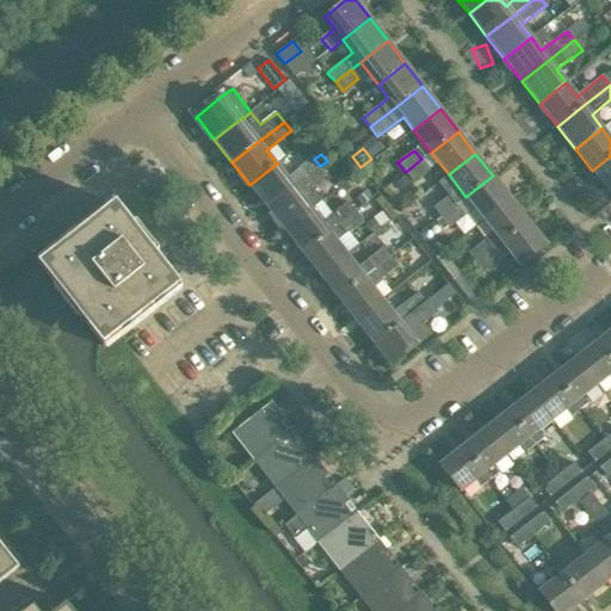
[(277,164),(250,185),(267,208),(320,166),(314,159),(313,156),(287,177),(277,164)]
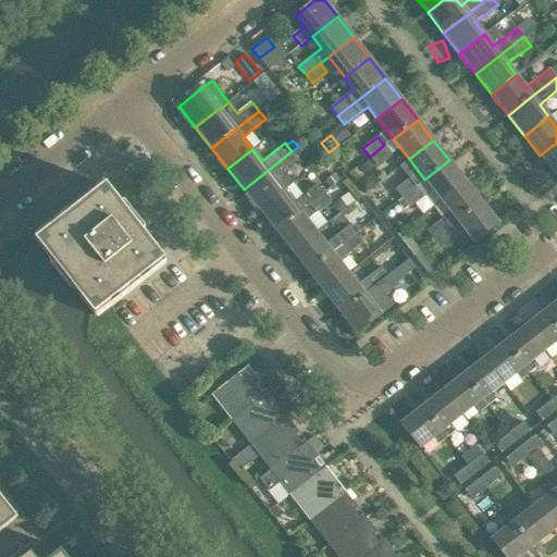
[(556,143),(540,156),(556,177),(556,176),(556,143)]
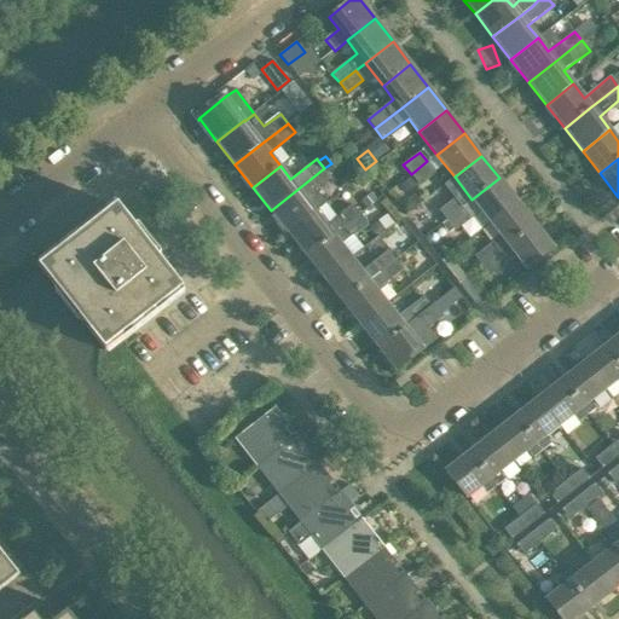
[(435,171),(427,161),(411,174),(418,184),(435,171)]
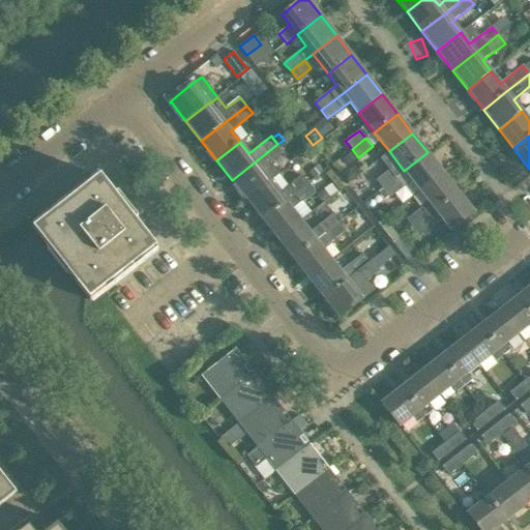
[(288,146),(284,140),(277,144),(283,151),(288,146)]
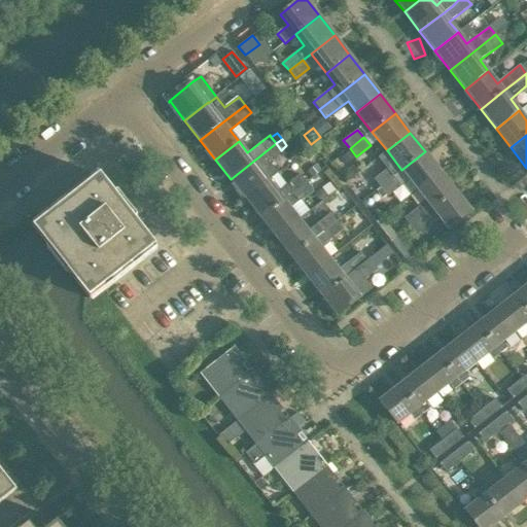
[(276,143),(231,179),(245,199),(269,180),(278,174),(269,162),(282,151),(281,150),(276,143)]
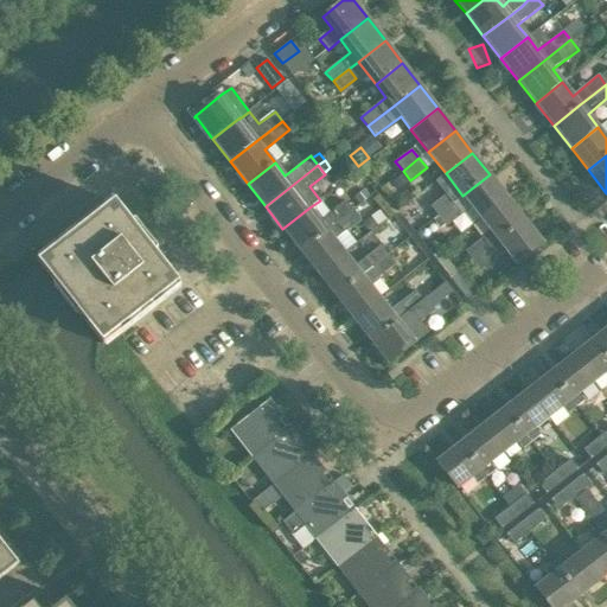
[(409,181),(403,173),(393,181),(398,190),(409,181)]
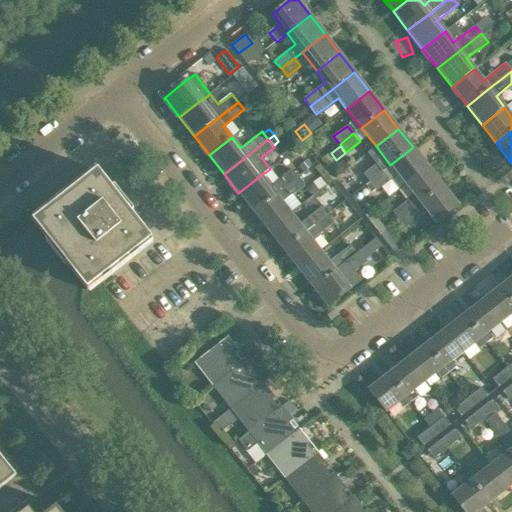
[(428,166),(413,147),(390,165),(405,184),(428,166)]
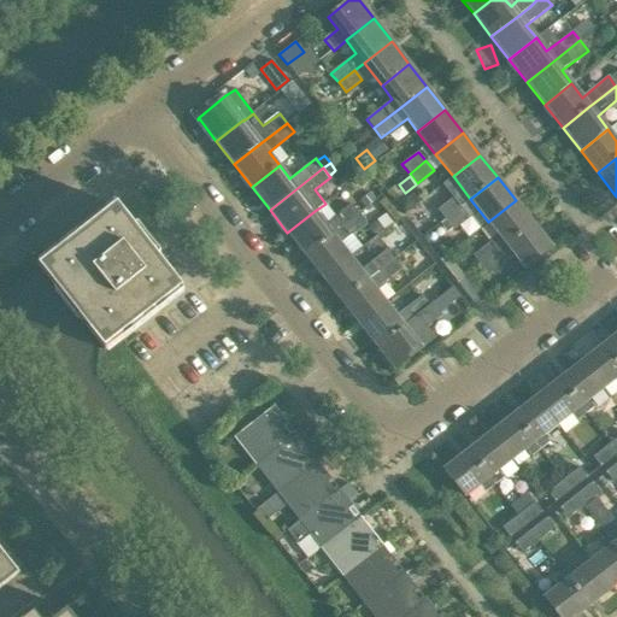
[(369,194),(359,203),(365,209),(374,201),(369,194)]
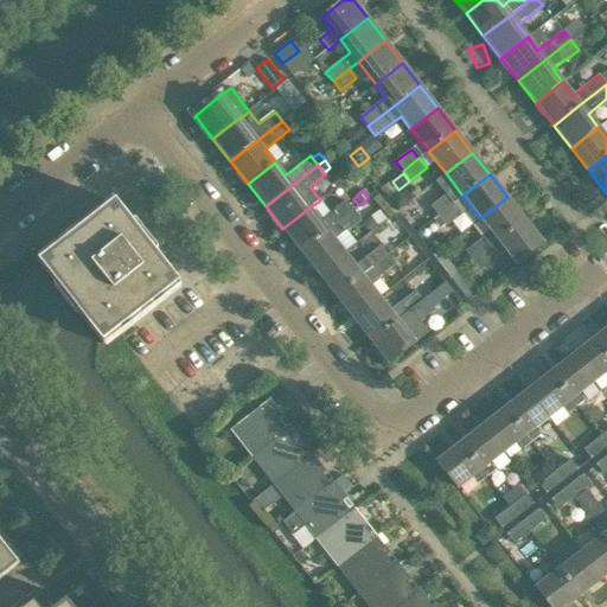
[(430,206),(438,216),(454,203),(447,195),(430,206)]
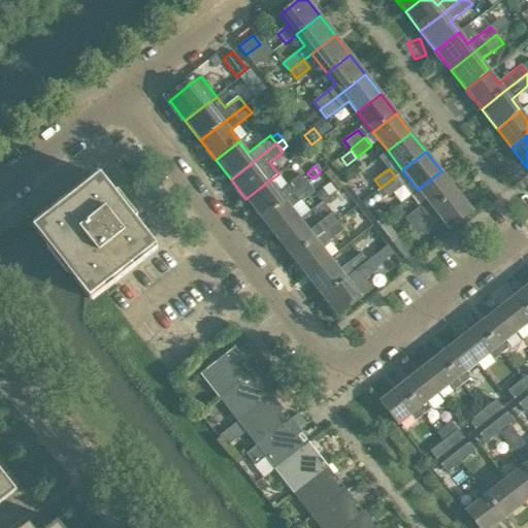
[(410,227),(457,191),(441,171),(418,190),(427,202),(419,207),(404,219),(410,227)]
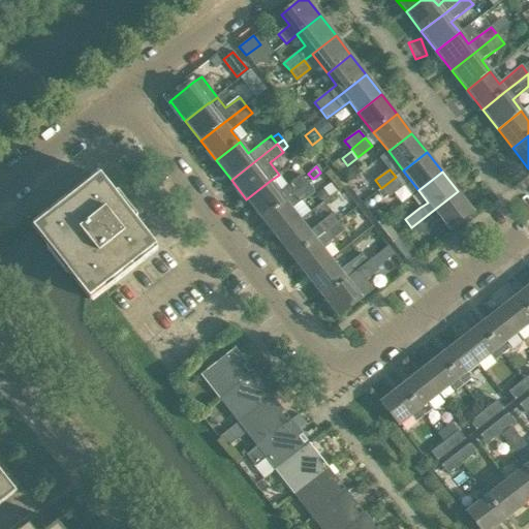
[(270,181),(246,199),(261,219),(307,183),(301,175),(279,192),(270,181)]
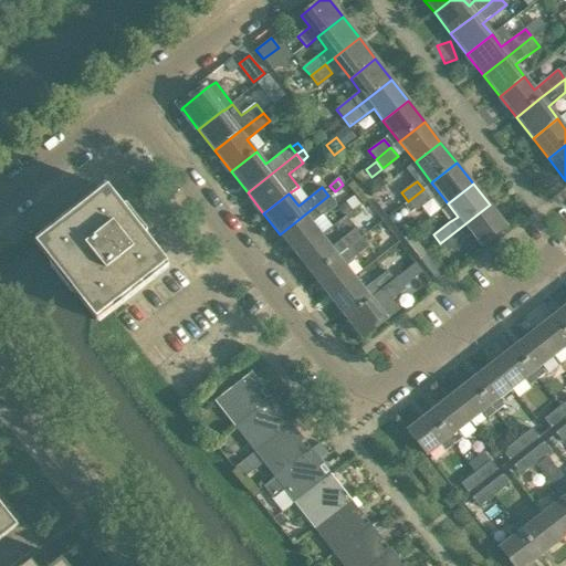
[(107,189),(52,232),(35,244),(95,321),(167,265),(107,189)]
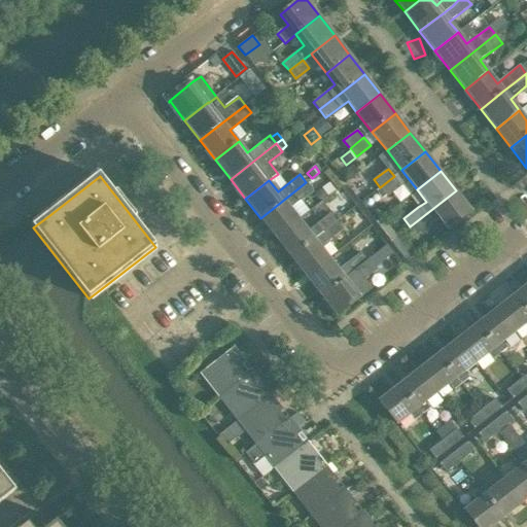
[(400,184),(394,176),(380,187),(386,196),(400,184)]
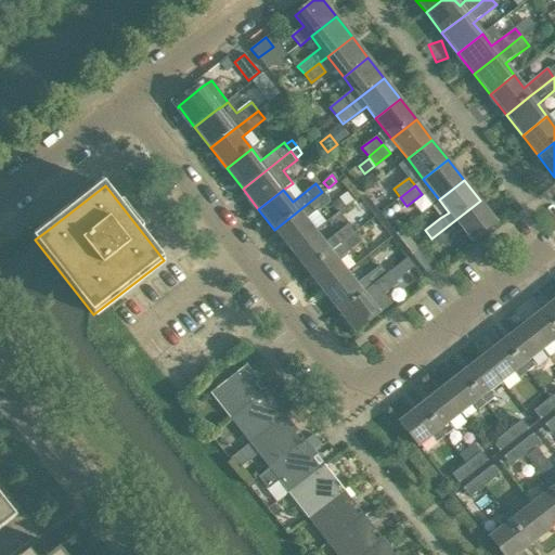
[(322,192),(274,230),(291,250),(315,231),(306,219),(328,201),(322,192)]
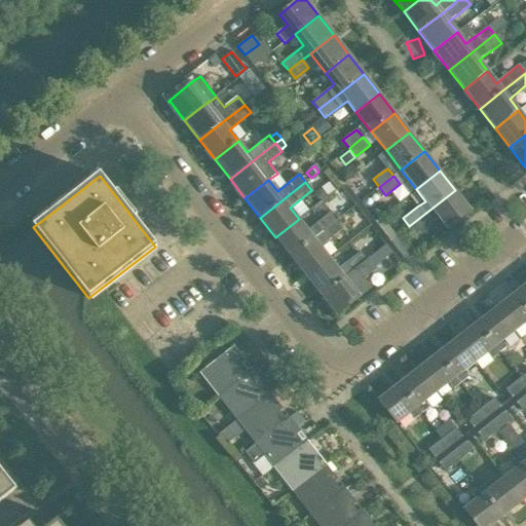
[(471,211),(455,190),(409,226),(416,234),(430,223),(438,218),(447,228),(471,211)]
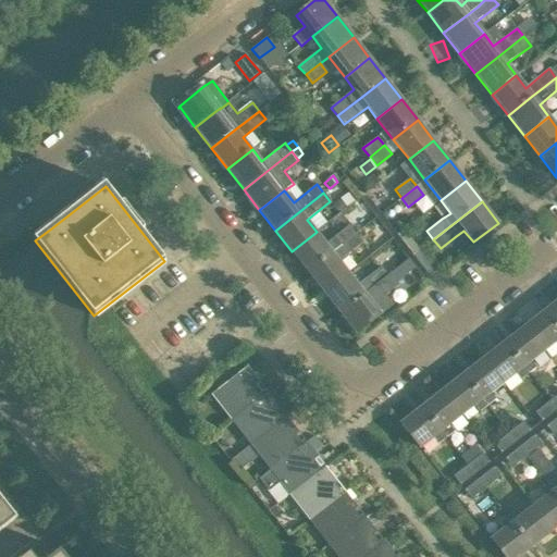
[(317,232),(292,251),(308,272),(356,234),(349,225),(325,244),(317,232)]
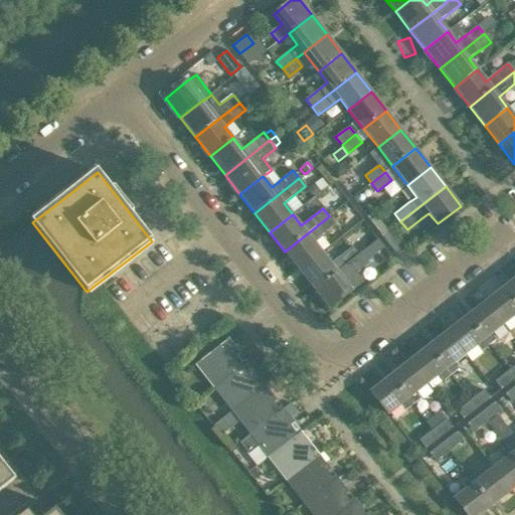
[(329,216),(285,251),(300,271),(322,252),(314,241),(335,224),(329,216)]
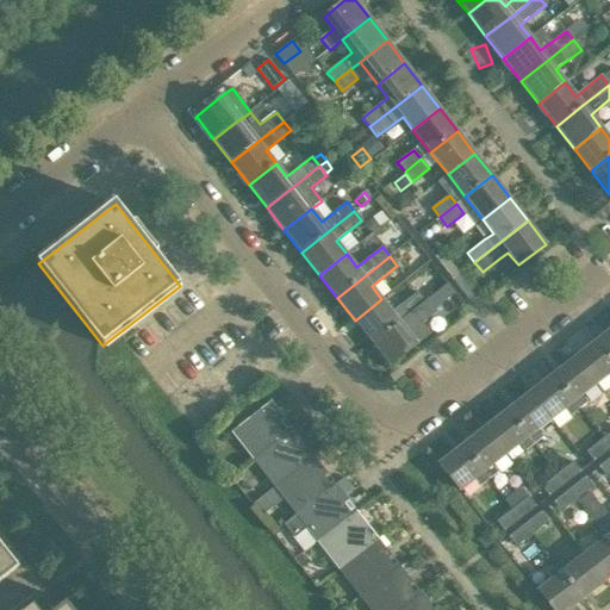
[(453,280),(468,299),(478,292),(462,273),(453,280)]
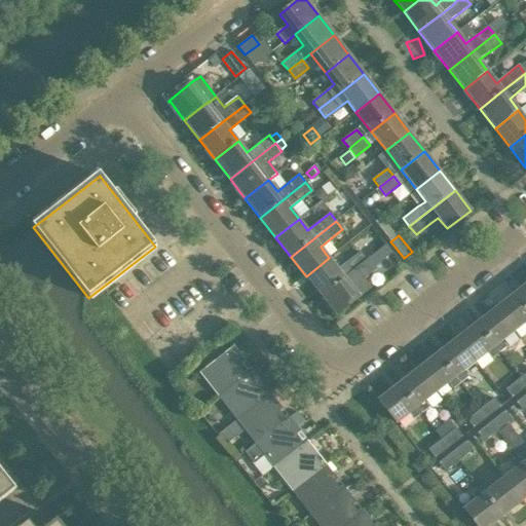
[(383,247),(366,260),(321,295),(336,314),(335,315),(336,315),(372,288),(365,278),(377,269),(375,267),(390,255),(383,247)]
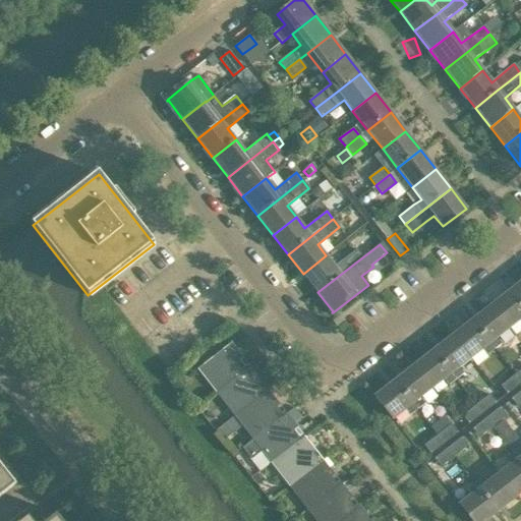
[(326,255),(303,274),(317,292),(362,257),(356,249),(335,267),(326,255)]
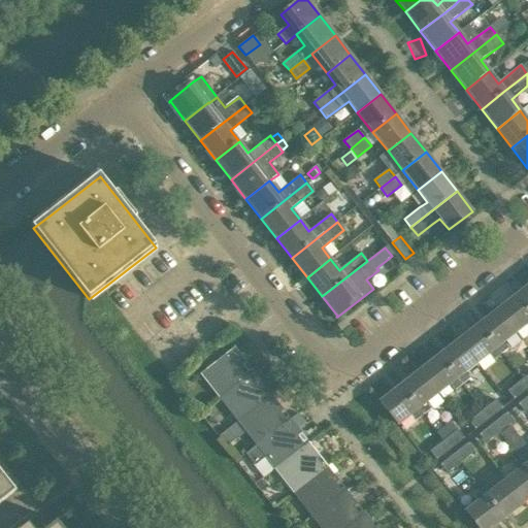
[(527,284),(516,294),(527,309),(527,284)]
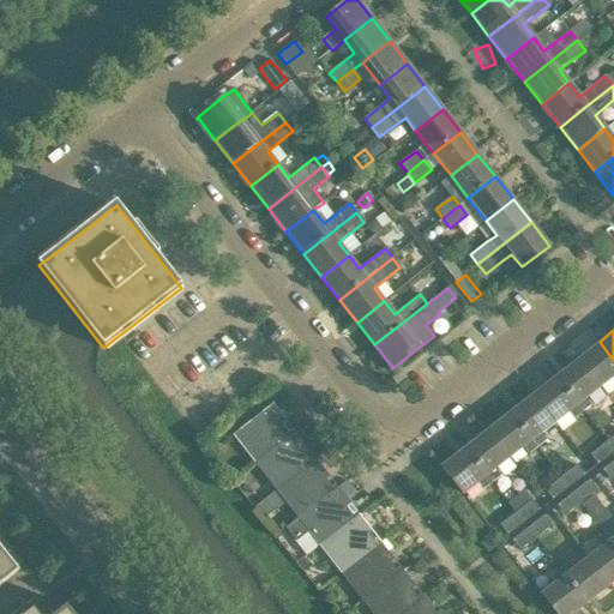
[(613,360),(600,342),(577,360),(600,387),(613,377),(613,375),(613,360)]
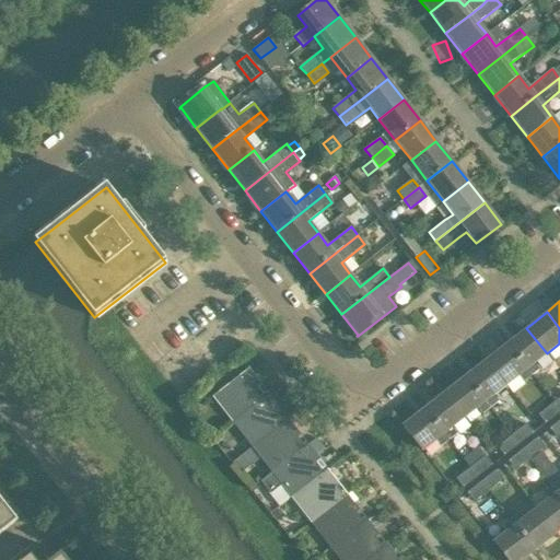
[(547,353),(526,328),(505,345),(531,376),(539,369),(535,363),(547,353)]
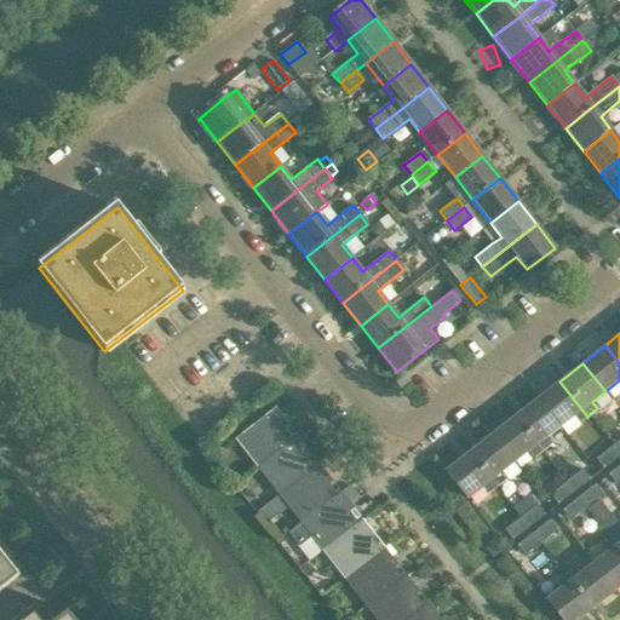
[(587,417),(560,382),(538,400),(560,428),(574,415),(580,423),(587,417)]
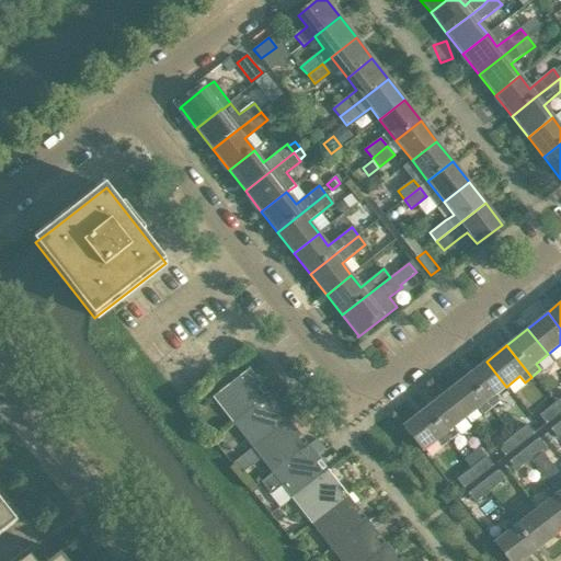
[(506,387),(487,362),(466,377),(490,409),(499,402),(494,397),(506,387)]
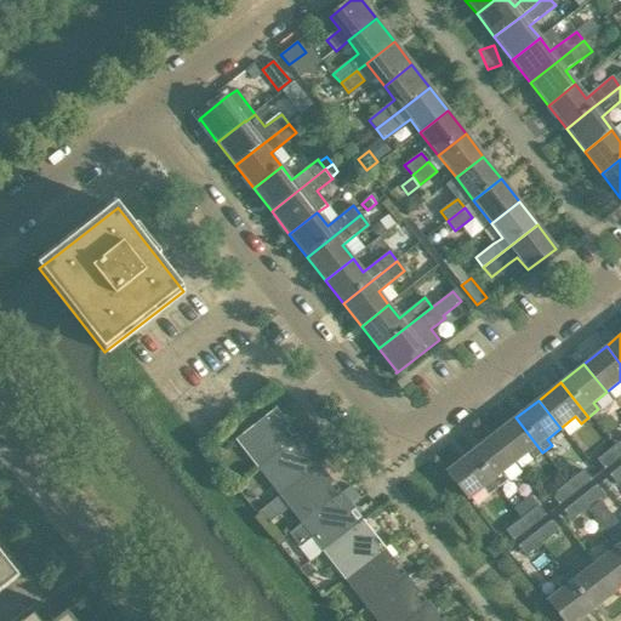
[(235,440),(257,468),(297,437),(275,409),(235,440)]
